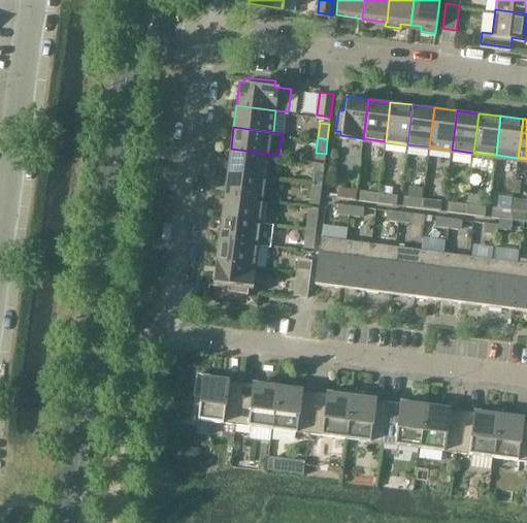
[(231,149),(228,171),(267,176),(270,154),(231,149)]
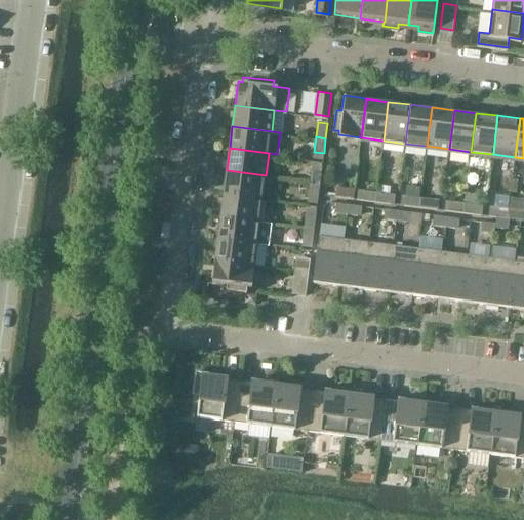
[(320,182),(322,167),(312,166),(310,181),(320,182)]
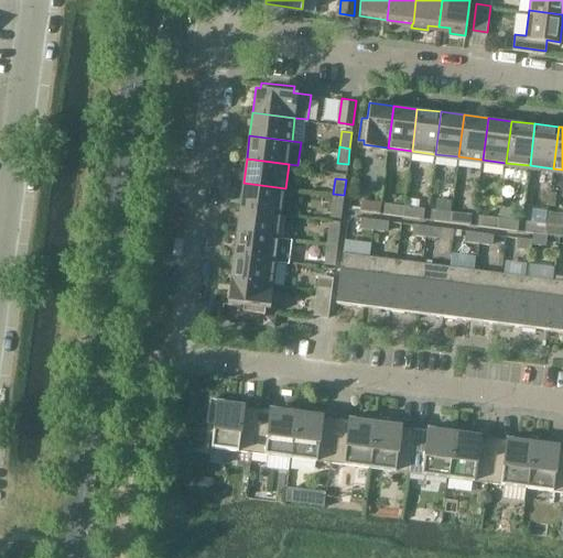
[(244,183),(240,206),(282,211),(285,188),(244,183)]
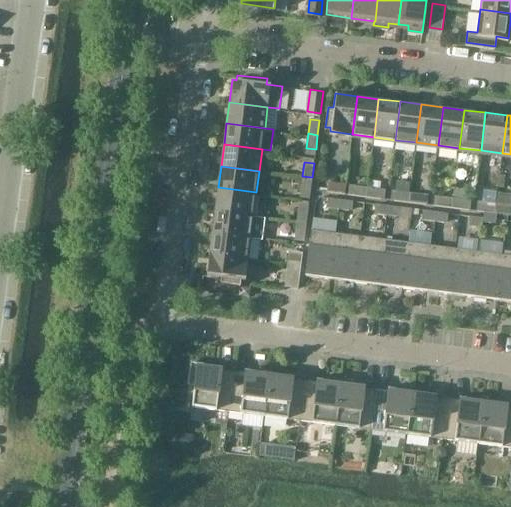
[(310,192),(312,177),(302,176),(301,190),(310,192)]
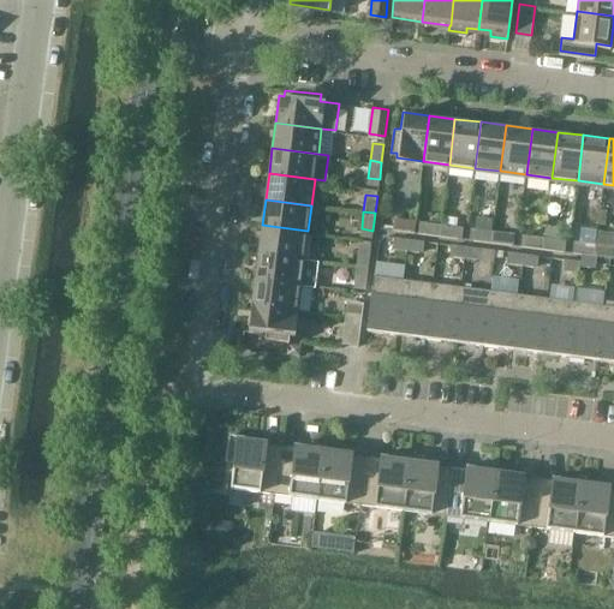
[(399,216),(397,227),(415,230),(416,218),(399,216)]
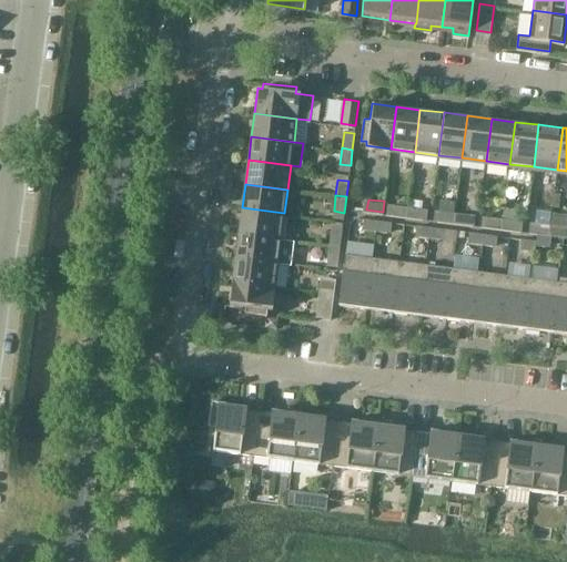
[(392,202),(391,213),(406,215),(408,204),(392,202)]
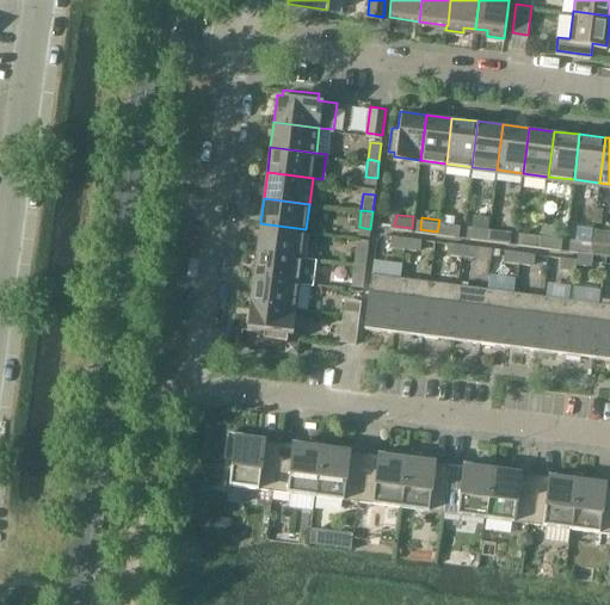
[(456,222),(439,220),(437,232),(455,234),(456,222)]
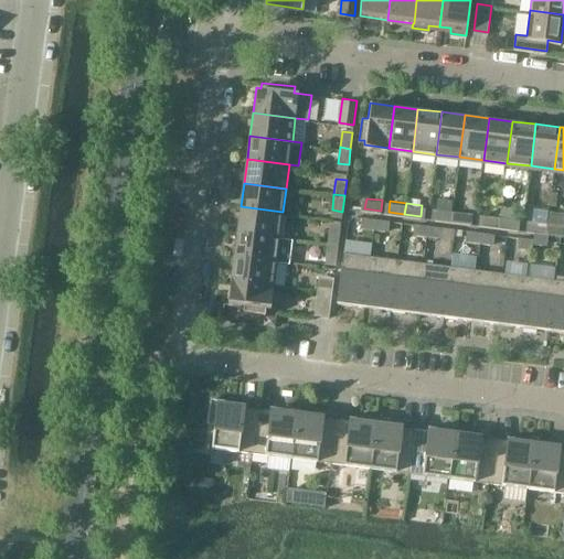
[(241,206),(237,230),(279,236),(283,212),(241,206)]
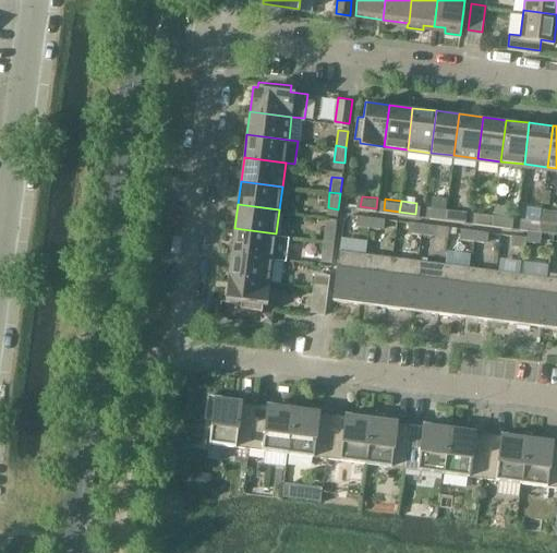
[(432,205),(431,215),(446,217),(447,207),(432,205)]
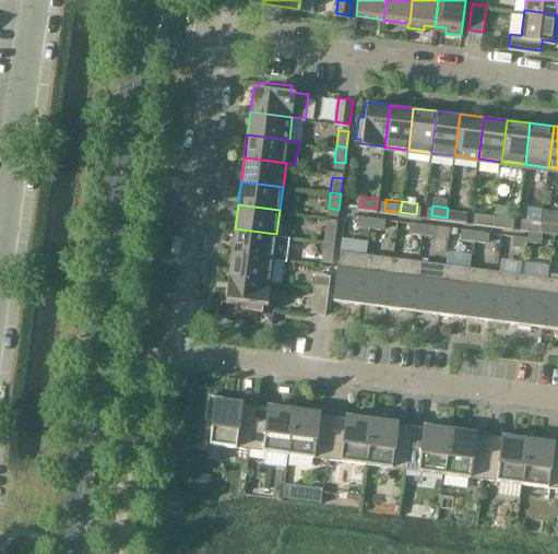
[(464,210),(448,208),(447,217),(462,220),(464,210)]
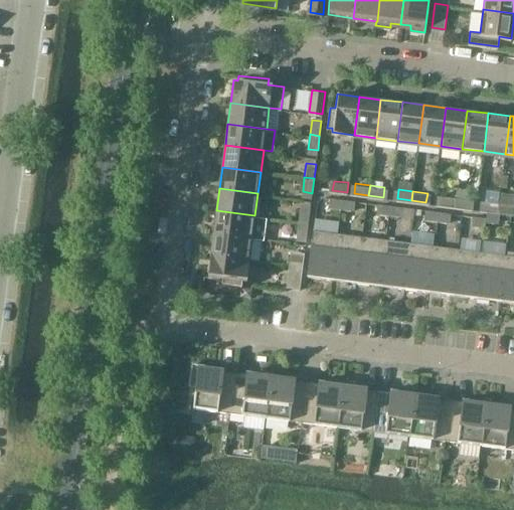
[(441,204),(455,206),(456,196),(442,194),(441,204)]
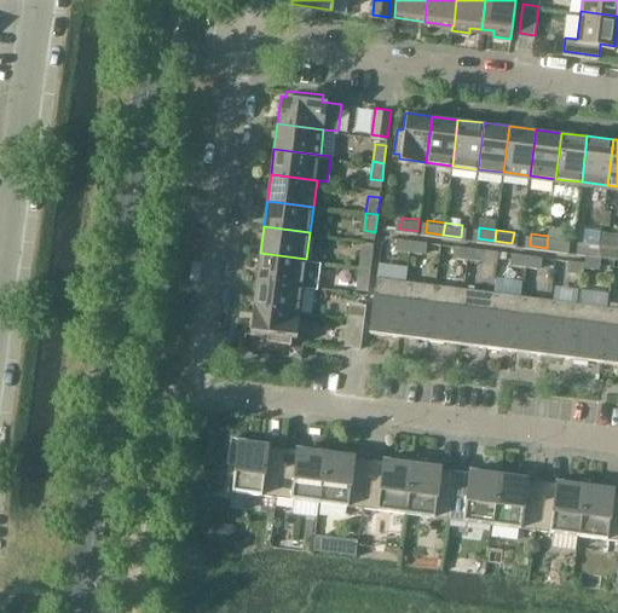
[(413,238),(400,236),(399,248),(410,249),(413,238)]
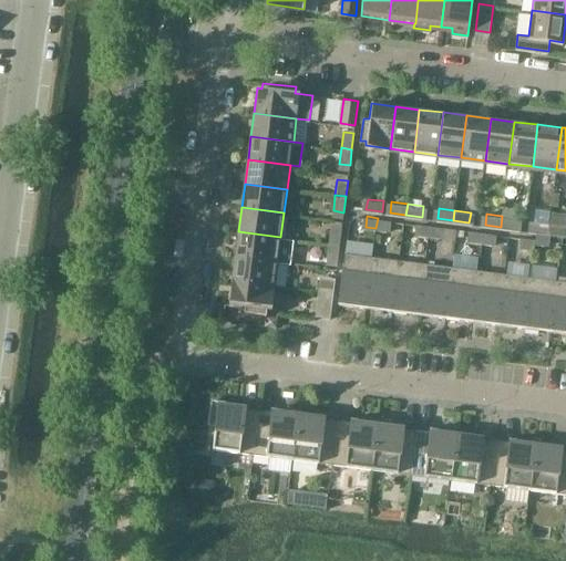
[(517,218),(502,216),(501,227),(516,228),(517,218)]
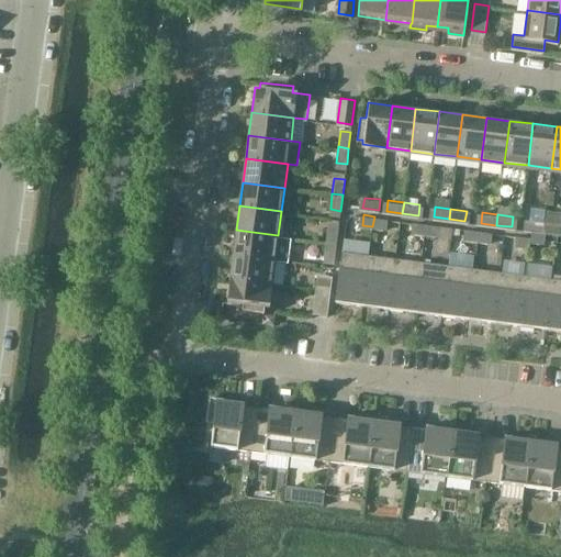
[(384,218),(374,216),(372,226),(383,227),(384,218)]
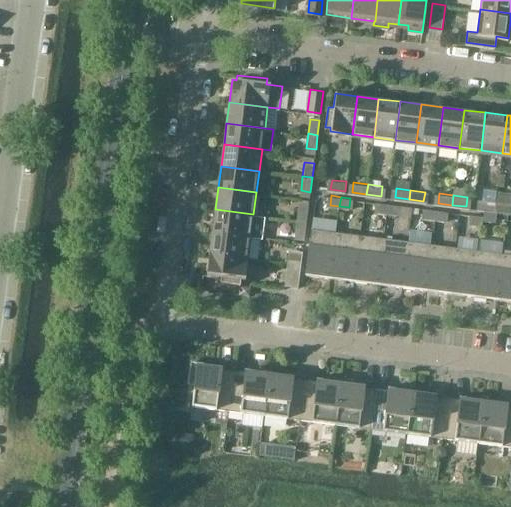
[(481,208),(495,210),(496,201),(482,199),(481,208)]
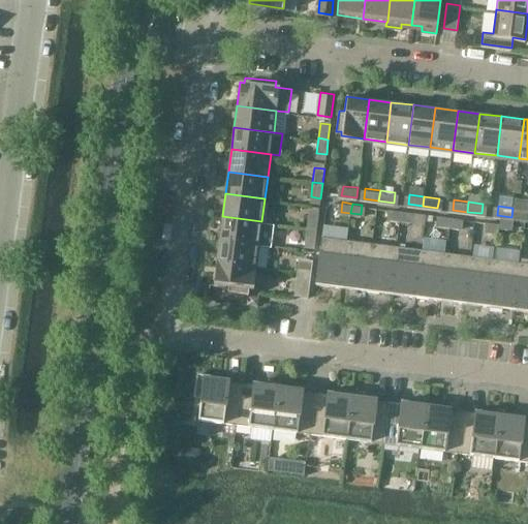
[(390,218),(401,219),(402,210),(392,208),(390,218)]
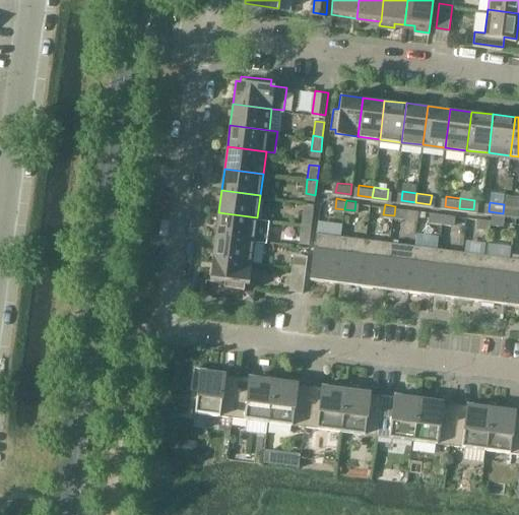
[(504,204),(503,213),(517,215),(518,205),(504,204)]
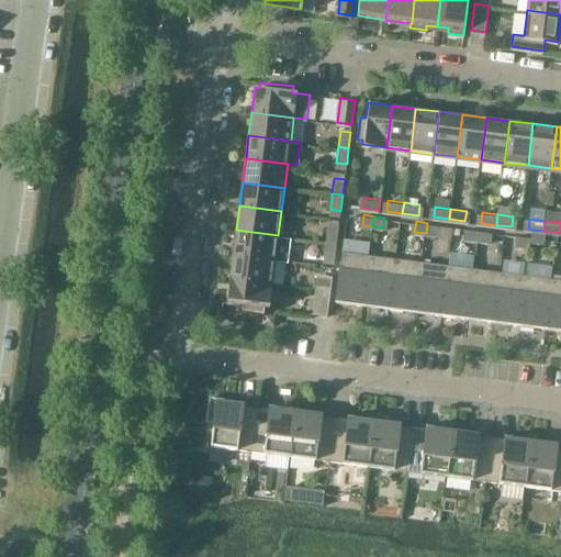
[(435,234),(437,224),(427,223),(426,233),(435,234)]
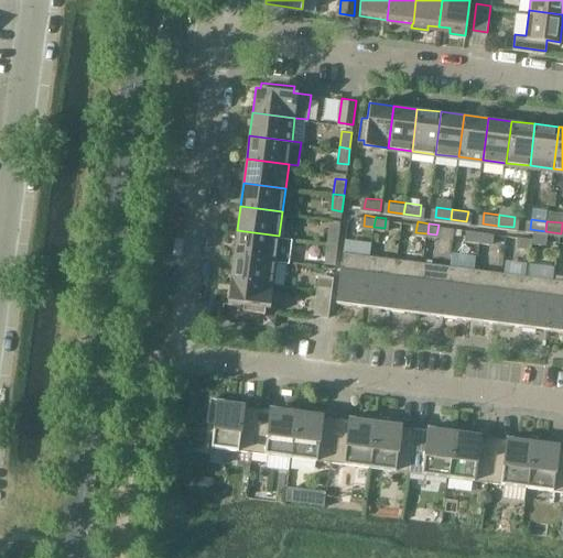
[(329,226),(327,241),(337,242),(339,227),(329,226)]
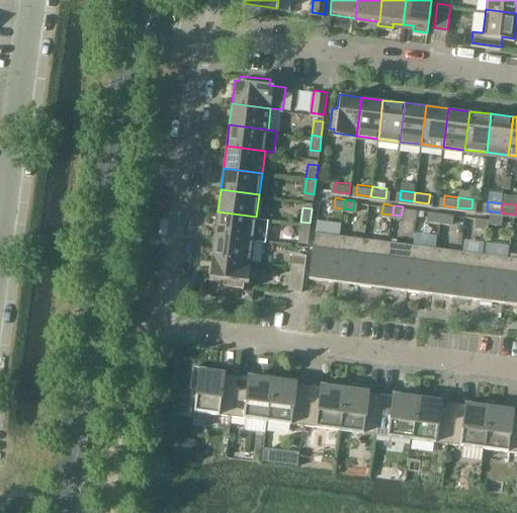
[(430,220),(440,221),(442,211),(431,210),(430,220)]
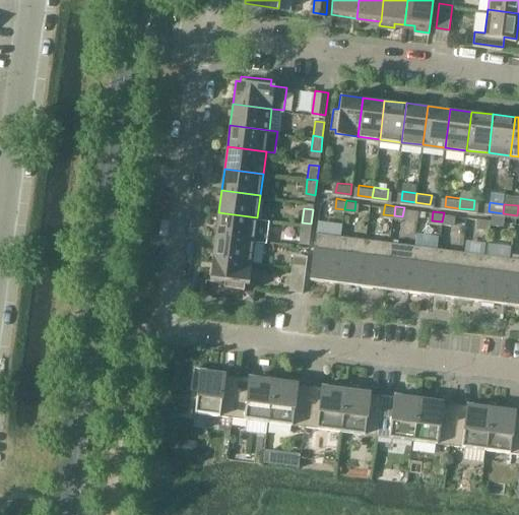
[(255,239),(257,217),(218,212),(216,234),(255,239)]
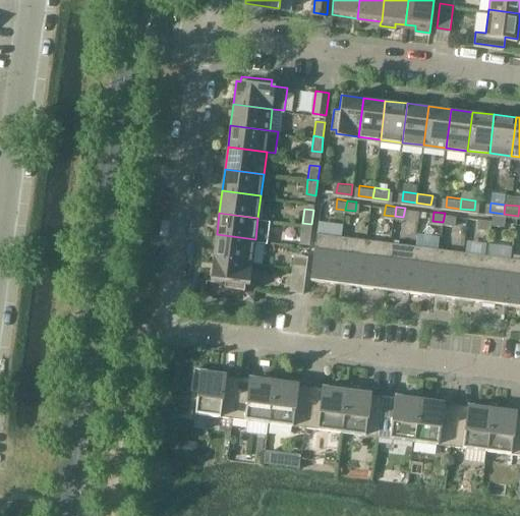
[(453,214),(445,213),(443,222),(452,224),(453,214)]
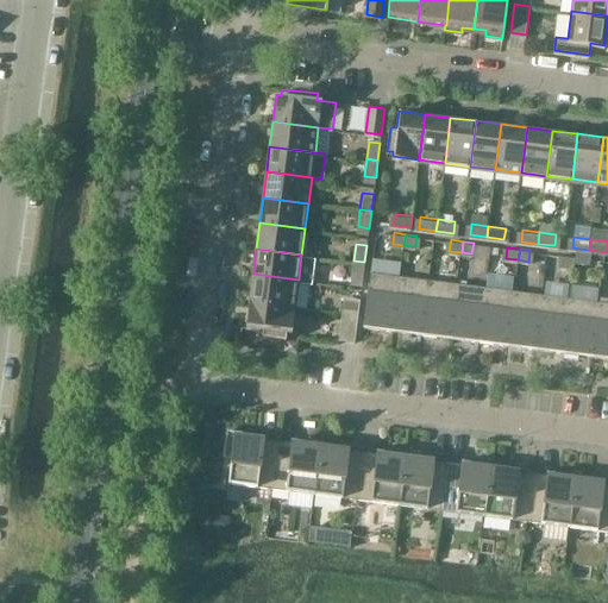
[(576,249),(576,256),(575,261),(587,262),(588,251),(576,249)]
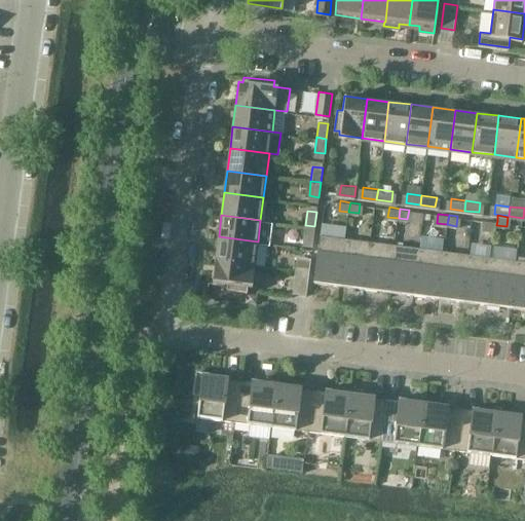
[(496,225),(497,221),(486,220),(485,229),(495,230),(496,225)]
